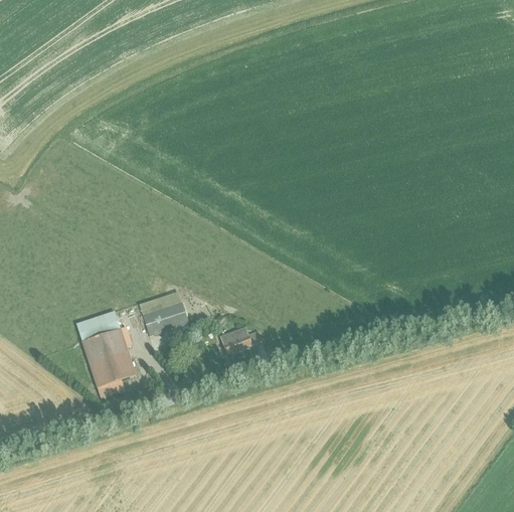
[(149,335),(188,323),(178,291),(139,304),(149,335)]
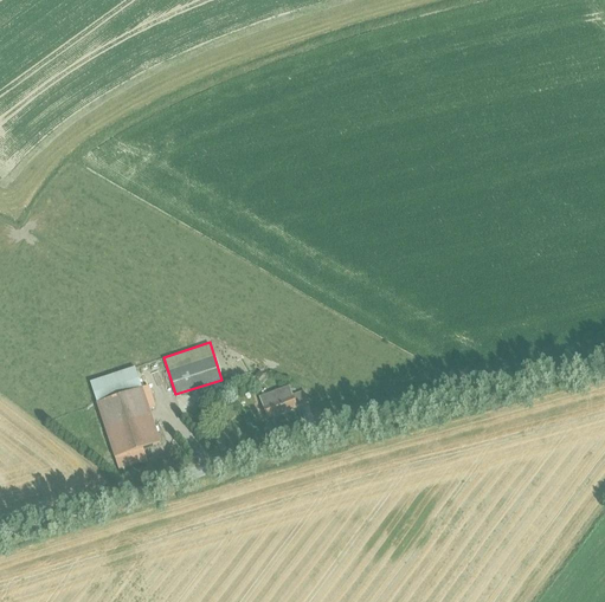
[(89,380),(96,401),(142,387),(134,364),(89,380)]
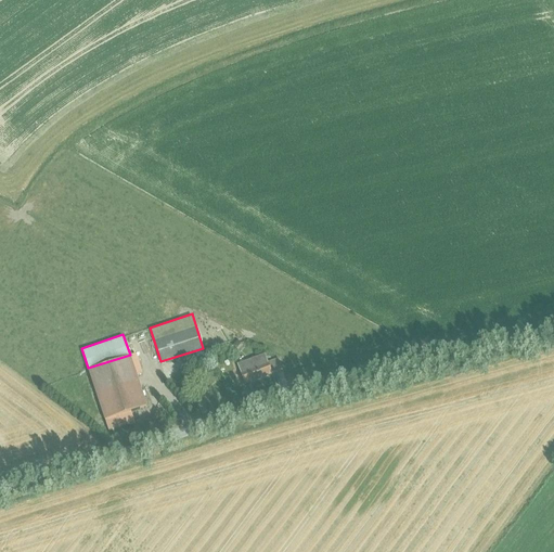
[(236,336),(231,343),(240,350),(245,344),(236,336)]
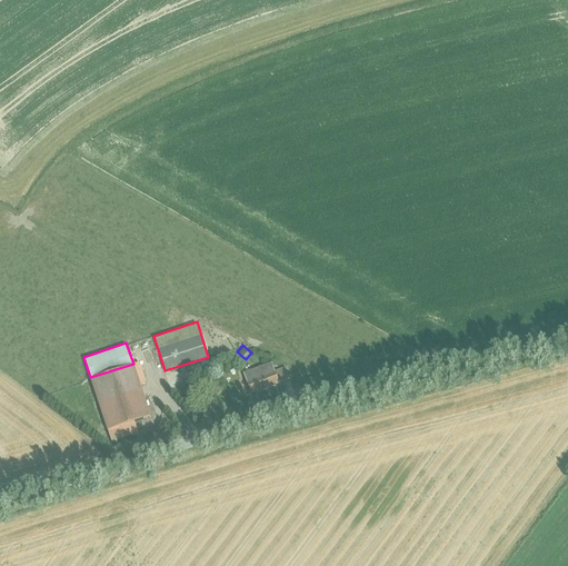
[(242,370),(250,390),(289,376),(285,365),(273,368),(270,360),(242,370)]
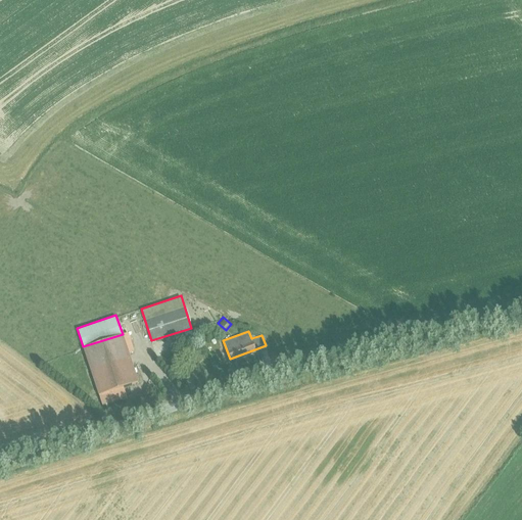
[(128,332),(123,334),(83,346),(102,404),(127,395),(123,385),(138,380),(128,351),(134,350),(128,332)]
